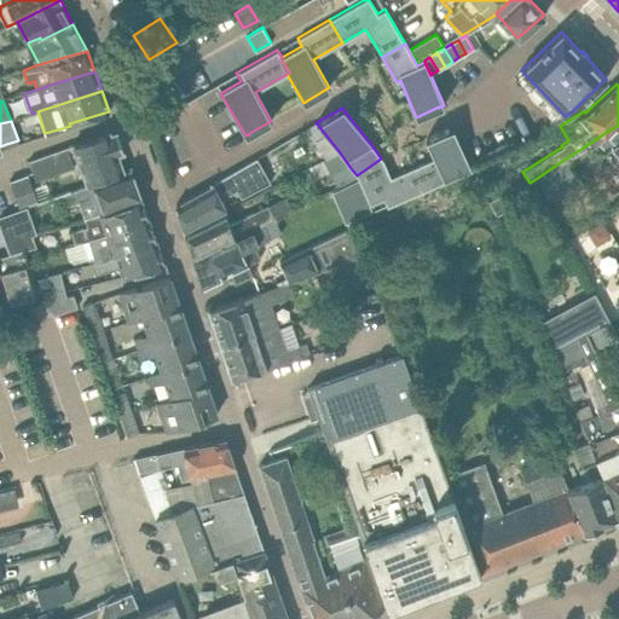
[(596,139),(595,139),(607,151),(613,145),(618,150),(618,128),(617,126),(605,133),(596,139)]
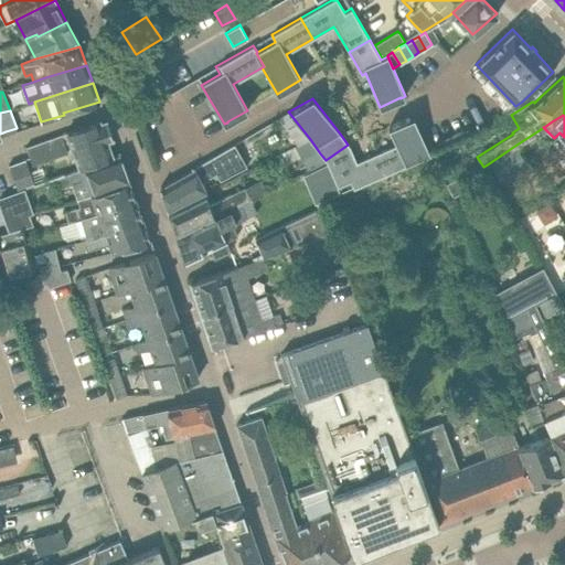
[(395,144),(376,152),(386,174),(430,155),(413,116),(409,117),(388,127),(395,144)]
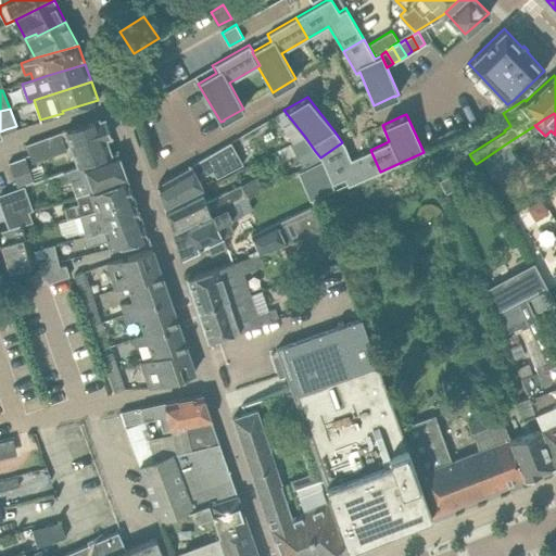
[(110,155),(103,139),(111,136),(104,119),(98,123),(97,118),(25,144),(32,161),(71,147),(77,165),(63,172),(62,171),(49,175),(50,177),(60,174),(102,158),(110,155)]
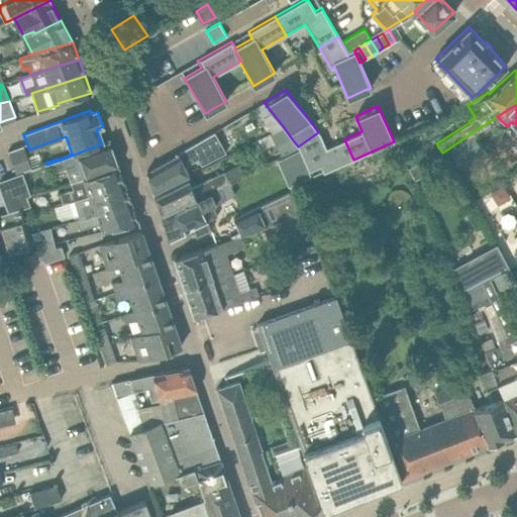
[(272,112),(262,117),(273,133),(284,127),(272,112)]
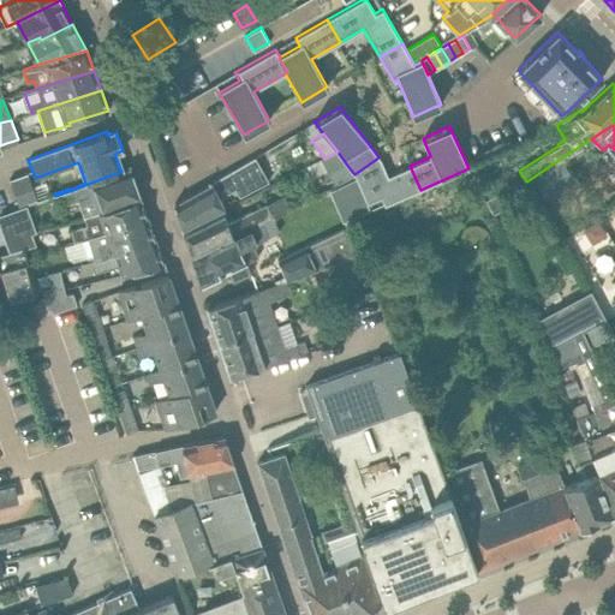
[(348,167),(338,151),(324,159),(306,168),(311,178),(326,171),(334,186),(356,175),(354,174),(348,167)]
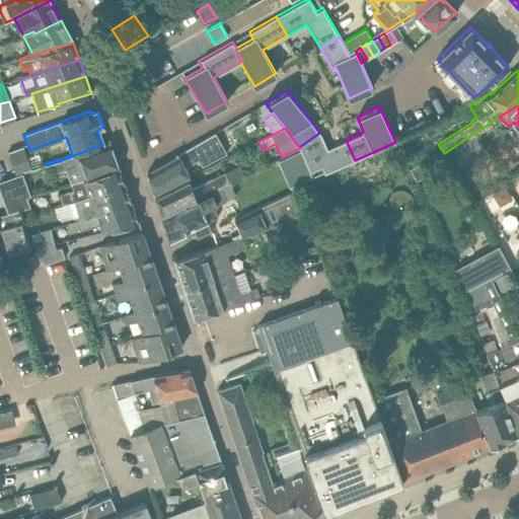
[(149,171),(147,172),(153,194),(171,186),(190,177),(184,167),(198,159),(202,165),(226,153),(215,132),(215,133),(214,132),(177,153),(178,155),(161,165),(149,171)]
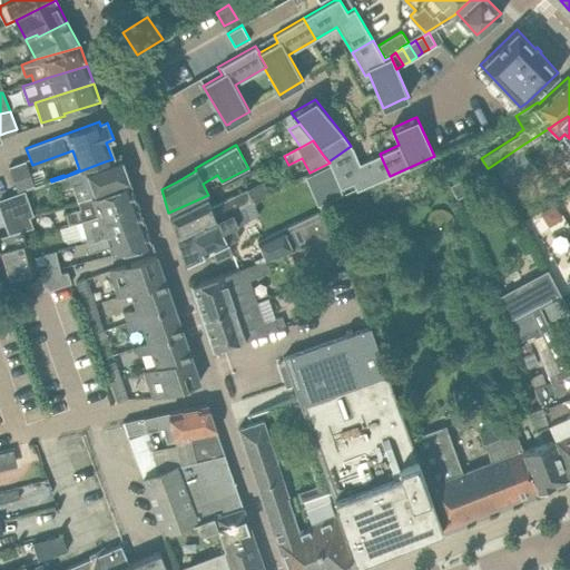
[(351,146),(328,161),(330,163),(330,164),(340,188),(353,183),(356,190),(390,176),(380,154),(360,163),(353,147),(351,146)]
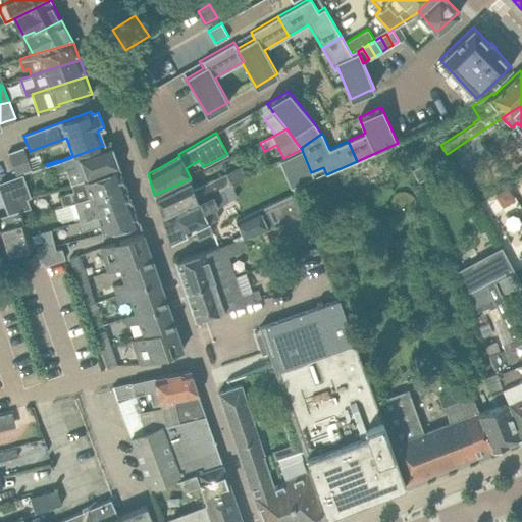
[(481,149),(475,139),(470,143),(476,153),(481,149)]
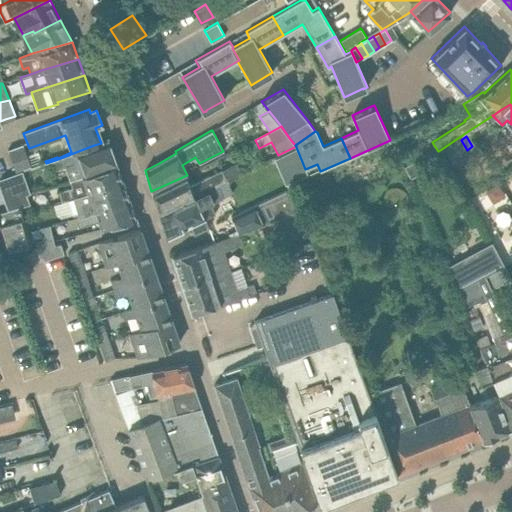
[(94,145),(55,160),(47,163),(50,172),(65,167),(69,181),(117,165),(108,140),(101,143),(94,145)]
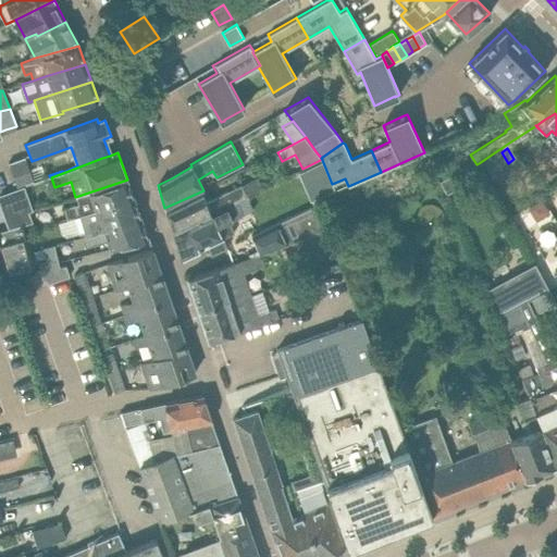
[(17,187),(17,188),(23,186),(34,182),(24,157),(8,162),(17,187)]
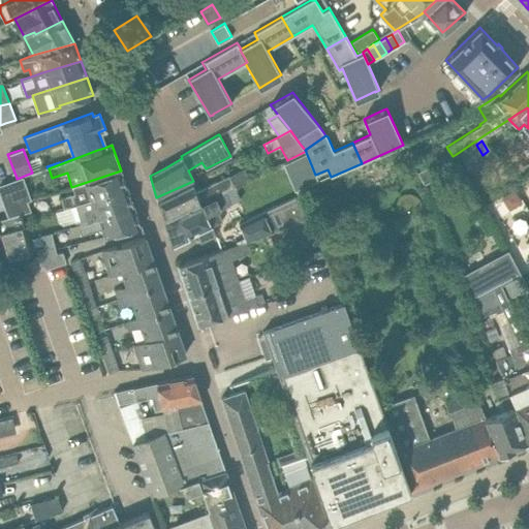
[(467,150),(460,155),(466,165),(473,160),(467,150)]
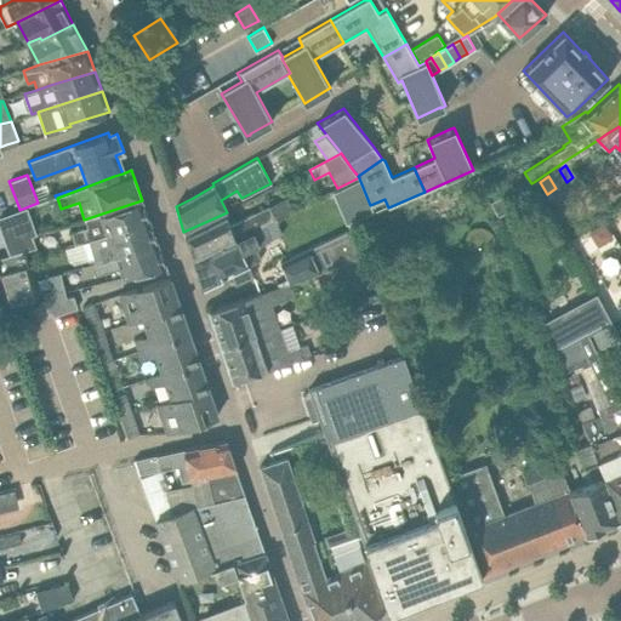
[(337,188),(331,191),(345,222),(372,209),(370,205),(359,178),(359,177),(337,188)]
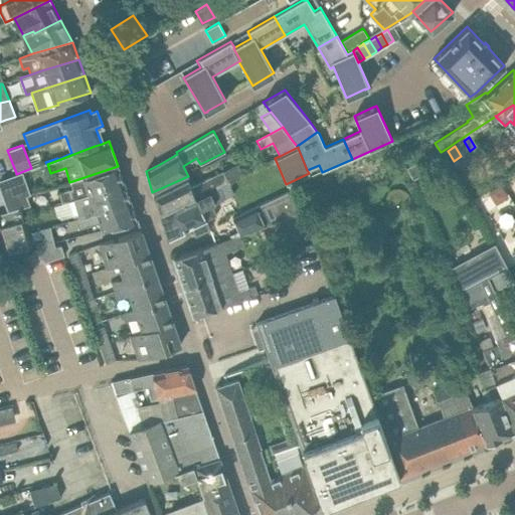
[(449,161),(444,151),(433,157),(431,154),(406,166),(407,169),(412,179),(449,161)]
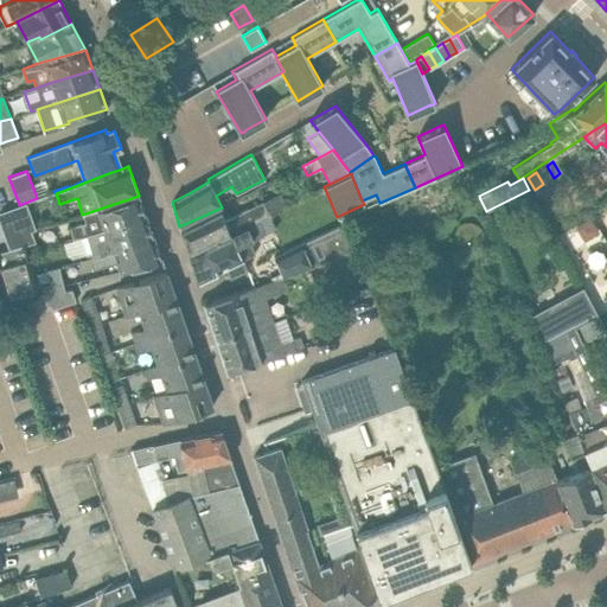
[(82,215),(84,223),(76,225),(69,227),(72,238),(81,236),(146,216),(139,196),(82,215)]
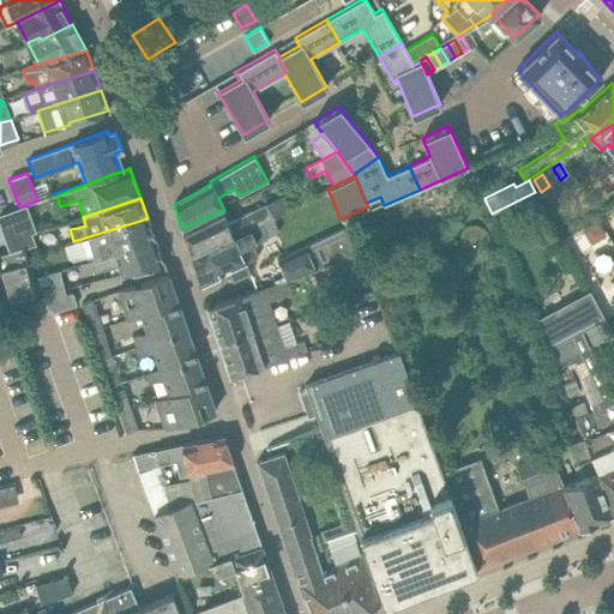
[(270,211),(266,203),(252,210),(228,222),(223,214),(182,233),(191,257),(258,222),(252,211),(262,206),(264,210),(270,211)]
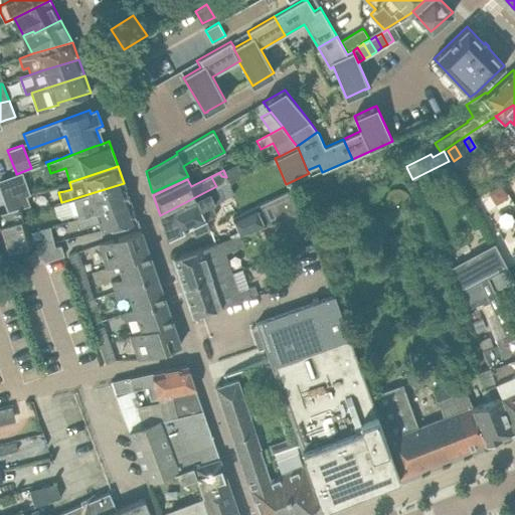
[(16,173),(0,179),(0,188),(7,209),(27,201),(25,194),(29,193),(21,172),(16,174),(16,173)]
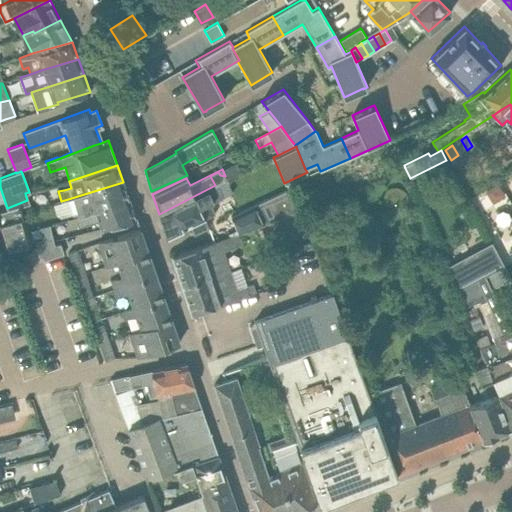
[(215,185),(159,214),(166,237),(190,226),(194,234),(208,228),(204,219),(215,214),(210,203),(222,197),(233,192),(228,182),(225,176),(220,175),(218,172),(210,176),(215,185)]
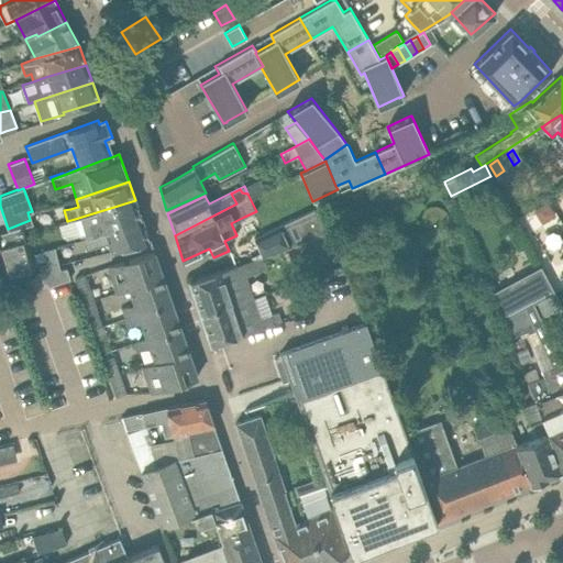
[(135,200),(75,219),(79,235),(85,234),(86,236),(142,220),(142,218),(135,200)]
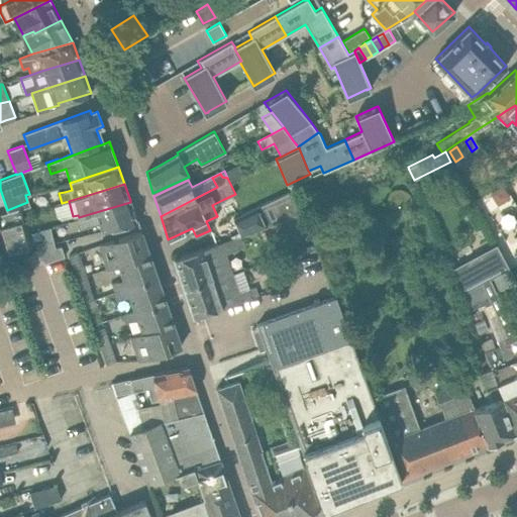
[(256,207),(233,218),(240,236),(267,226),(301,211),(292,190),(256,207)]
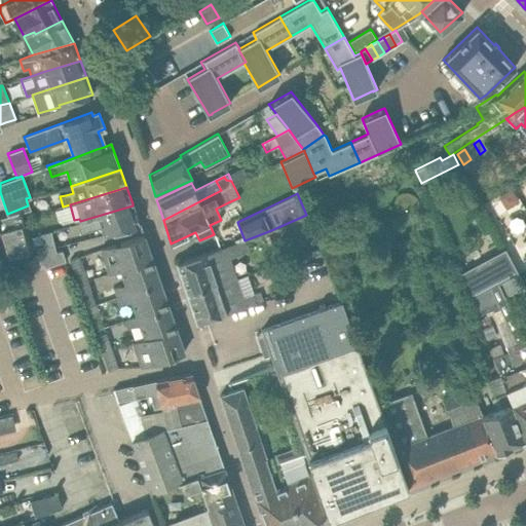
[(141,226),(133,205),(80,221),(80,223),(77,224),(80,233),(100,227),(104,234),(141,226)]
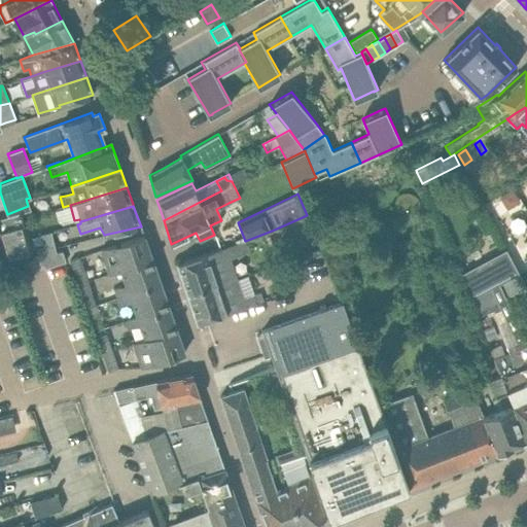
[(31,251),(21,212),(0,218),(0,236),(6,257),(31,251)]
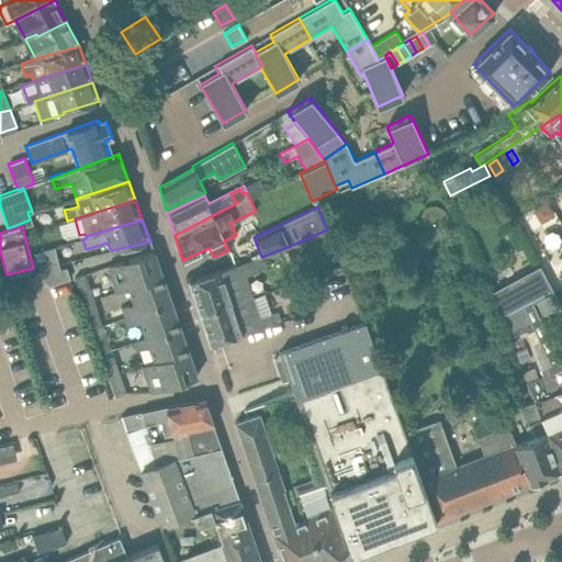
[(296,250),(301,261),(338,248),(334,237),(296,250)]
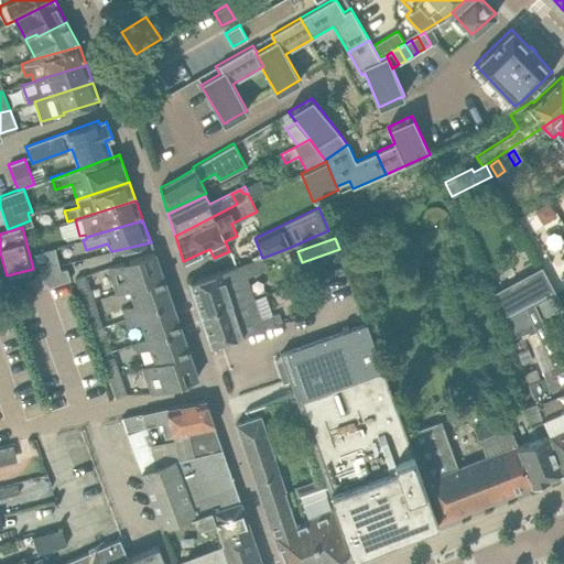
[(45,262),(40,264),(43,274),(41,275),(41,277),(44,284),(46,283),(47,288),(49,288),(67,281),(67,280),(69,280),(71,280),(68,274),(66,268),(60,270),(55,248),(42,252),(45,262)]
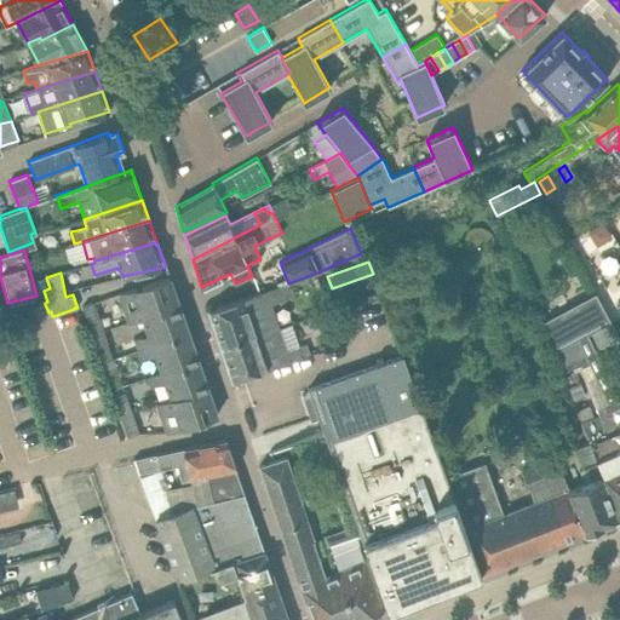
[(119,293),(125,311),(128,322),(143,319),(179,305),(176,294),(170,277),(119,293)]
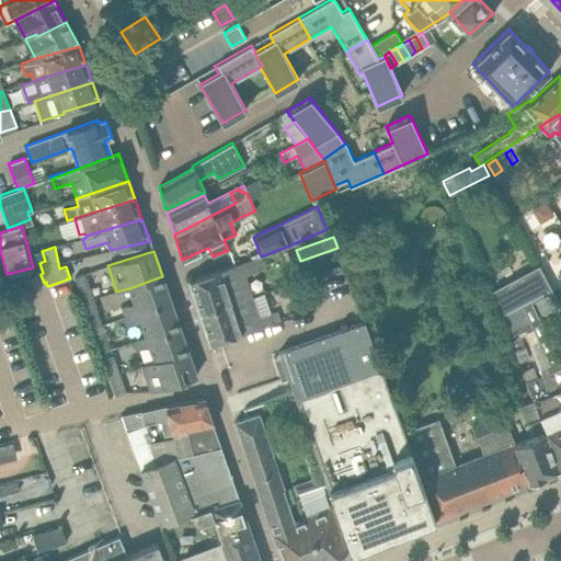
[(252,295),(245,274),(258,271),(256,268),(264,266),(261,256),(261,255),(189,281),(199,312),(252,295)]
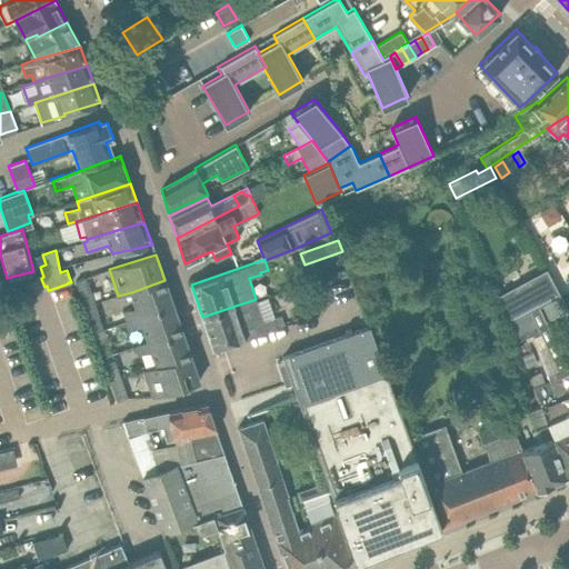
[(547,268),(501,292),(515,318),(530,310),(540,330),(546,343),(558,368),(547,372),(550,379),(557,397),(568,391),(568,362),(565,361),(540,305),(560,295),(547,268)]
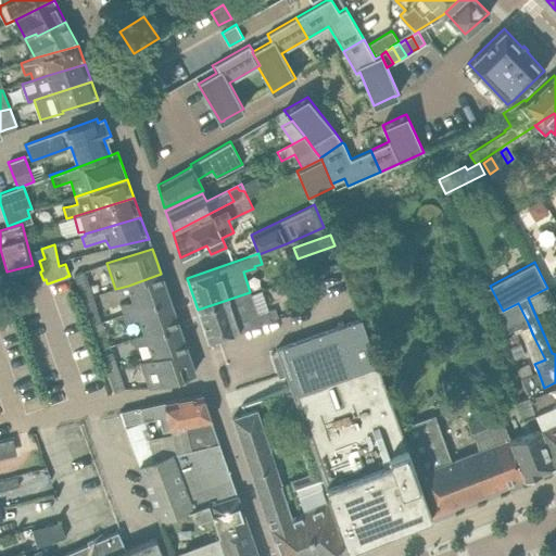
[(84,272),(73,275),(79,291),(90,287),(84,272)]
